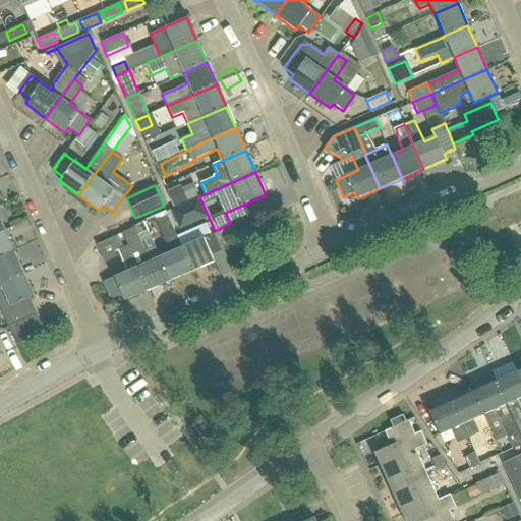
[(181,230),(199,222),(191,203),(173,211),(181,230)]
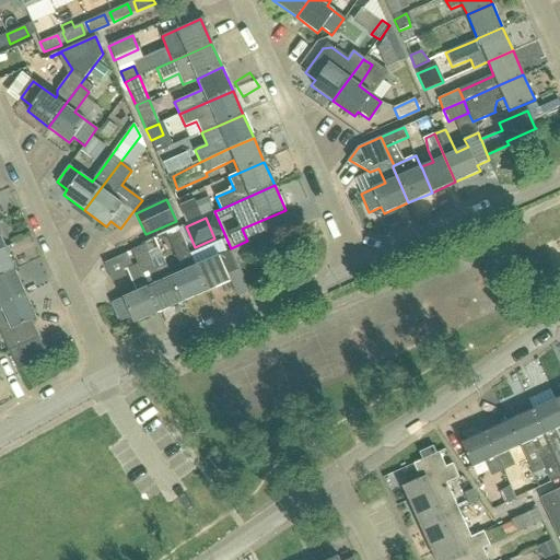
[(205,292),(194,267),(188,253),(179,233),(178,233),(176,228),(165,233),(165,234),(153,238),(160,253),(172,247),(183,272),(171,277),(182,303),(205,292)]
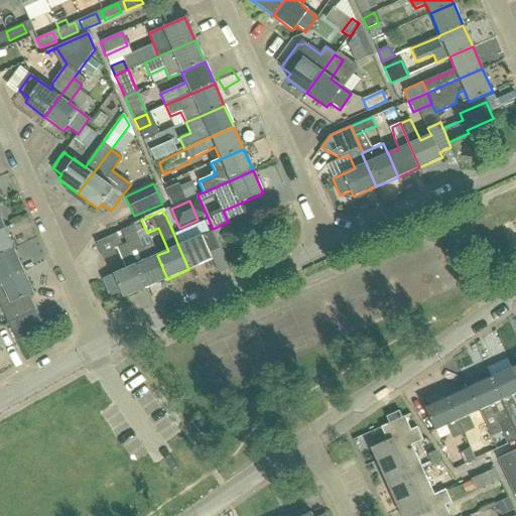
[(137,238),(147,233),(141,220),(130,225),(131,226),(120,231),(126,244),(145,288),(167,279),(157,255),(147,260),(137,238)]
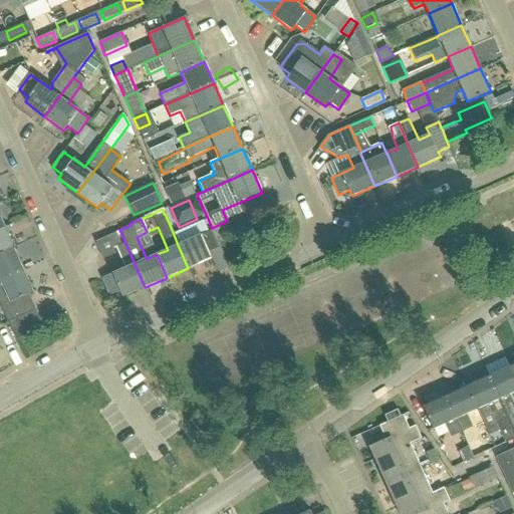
[(0,254),(14,248),(5,227),(0,228),(0,254)]
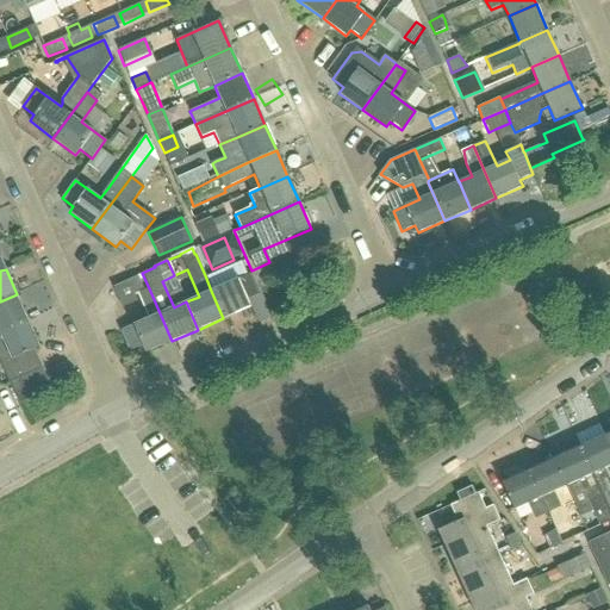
[(223,318),(250,306),(247,300),(260,294),(250,273),(223,286),(216,271),(205,275),(211,291),(223,318)]
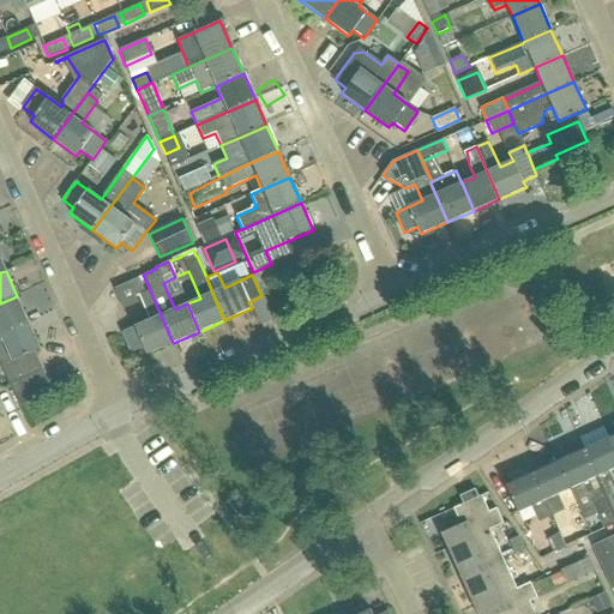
[(144,292),(138,278),(113,289),(122,309),(138,304),(134,295),(144,292)]
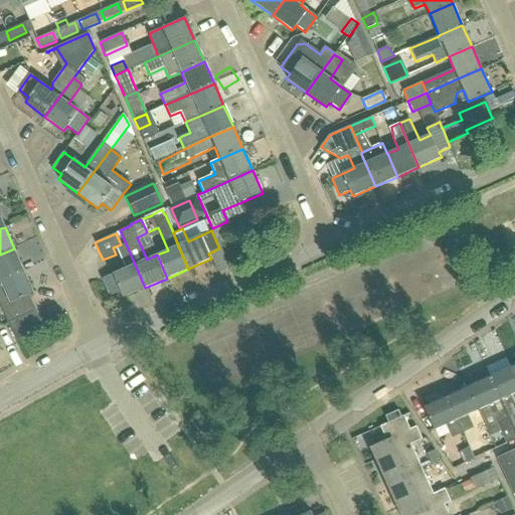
[(123,298),(145,288),(126,243),(118,247),(120,259),(125,269),(102,280),(110,297),(121,292),(123,298)]
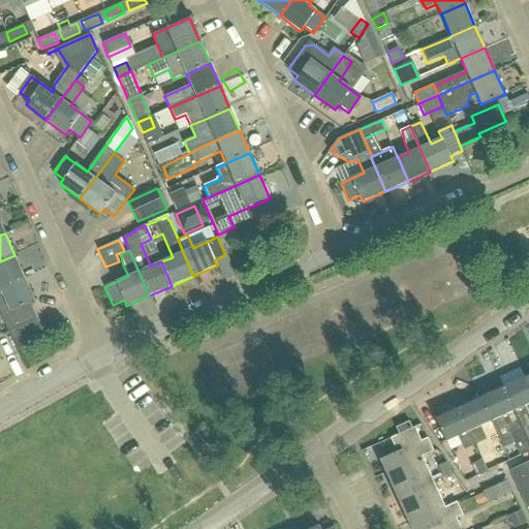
[(0,288),(25,278),(14,255),(0,261),(0,288)]
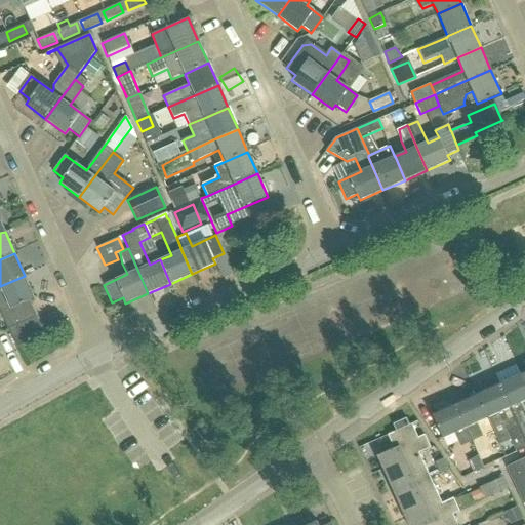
[(35,298),(25,276),(0,286),(0,310),(8,329),(16,348),(44,333),(44,332),(37,317),(30,300),(35,298)]
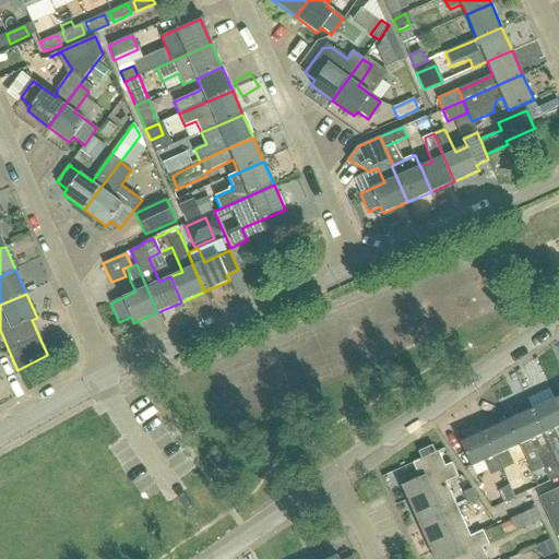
[(527,399),(533,408),(549,402),(555,399),(550,389),(527,399)]
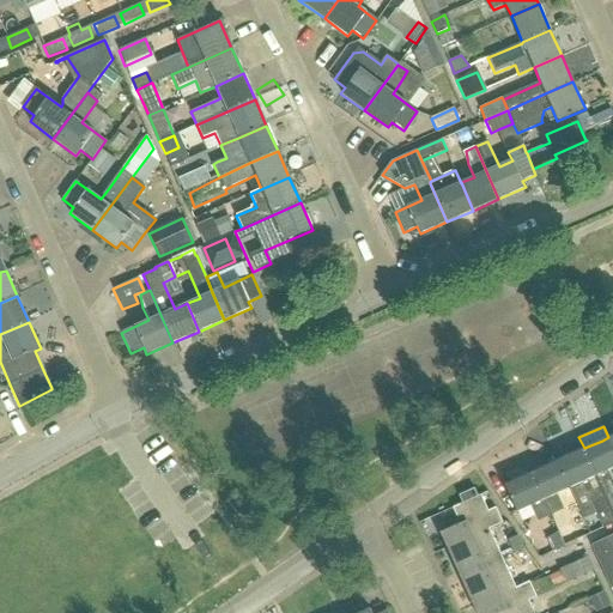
[(612,483),(607,471),(612,468),(612,445),(608,437),(602,441),(583,449),(612,514),(612,483)]
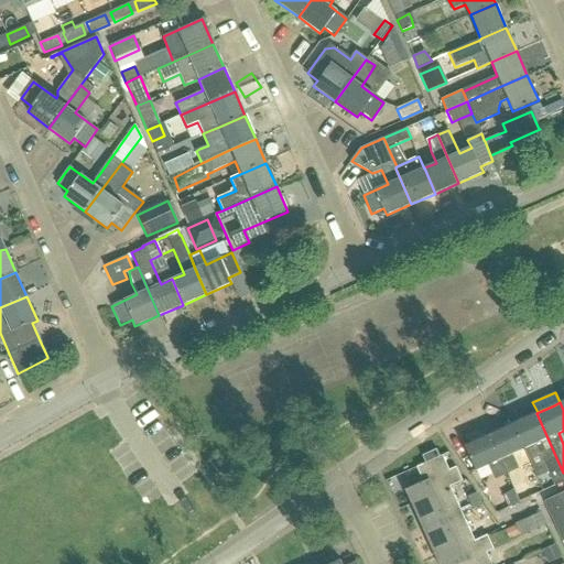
[(555,487),(563,483),(563,473),(537,413),(512,423),(524,448),(537,444),(542,458),(551,475),(555,487)]
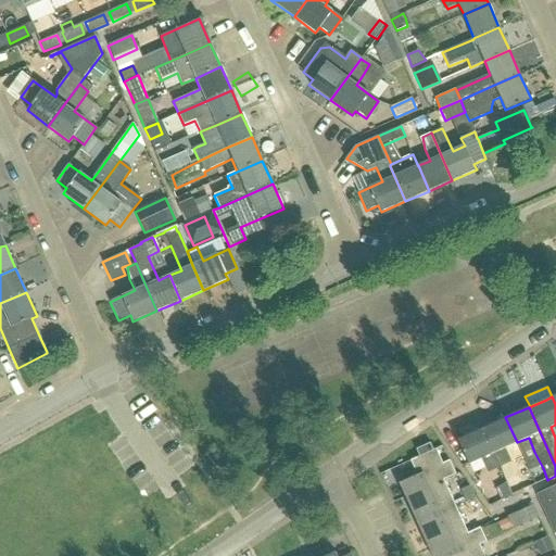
[(505,449),(517,442),(505,417),(482,428),(501,467),(512,463),(505,449)]
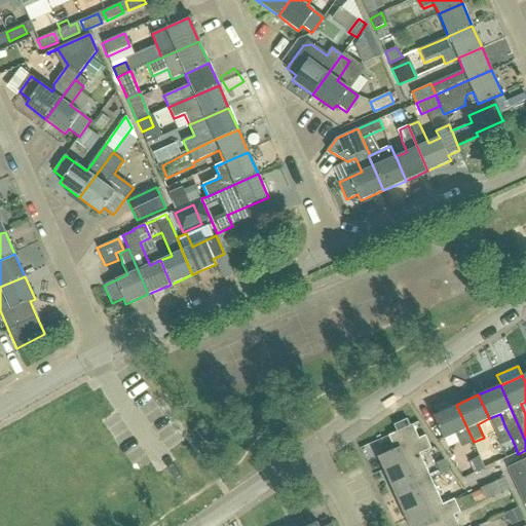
[(461,448),(474,442),(456,405),(434,415),(444,439),(455,435),(461,448)]
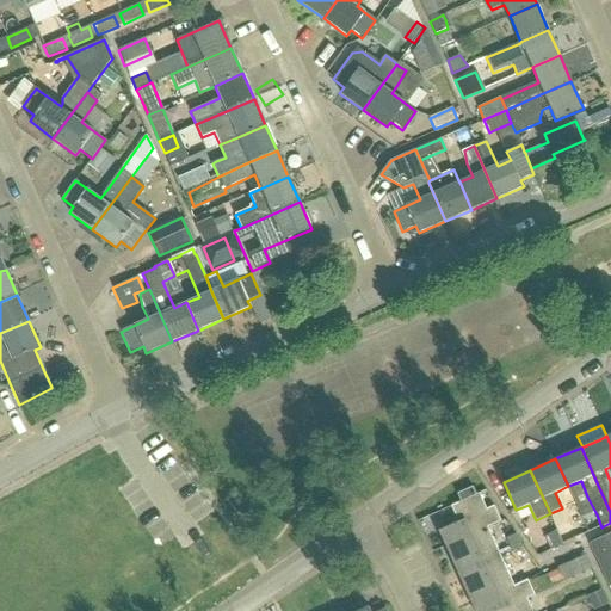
[(446,547),(488,528),(501,522),(494,506),(487,510),(480,494),(476,495),(473,487),(457,494),(461,501),(451,506),(458,523),(439,531),(446,547)]
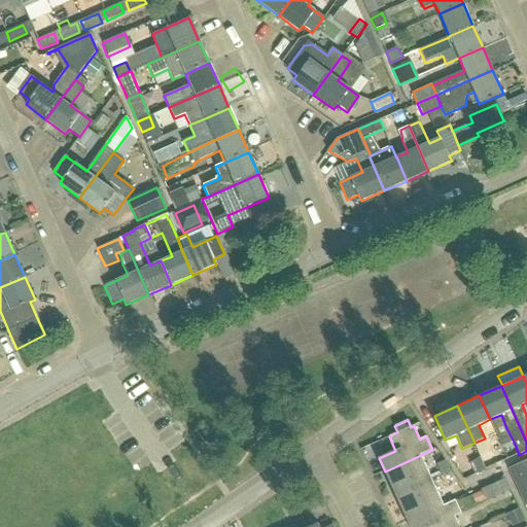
[(481,457),(486,469),(496,465),(492,454),(481,457)]
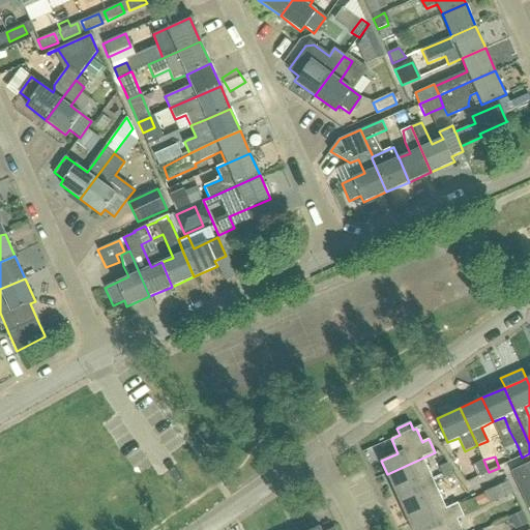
[(399,499),(435,482),(423,458),(387,474),(399,499)]
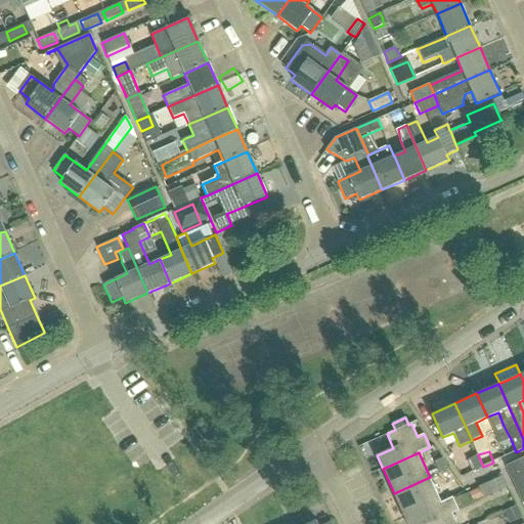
[(472,472),(483,467),(478,454),(477,454),(467,461),(472,472)]
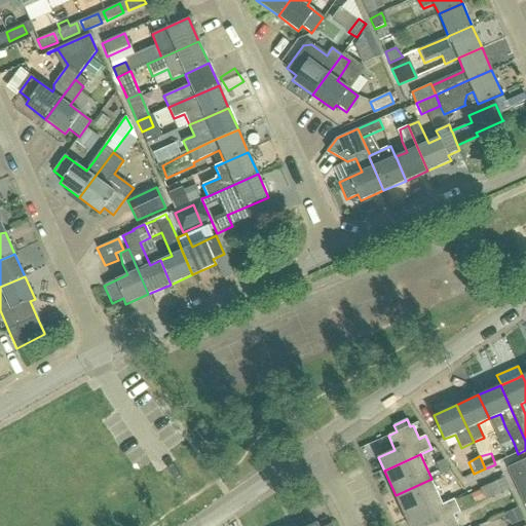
[(525,459),(508,468),(524,505),(525,504),(525,459)]
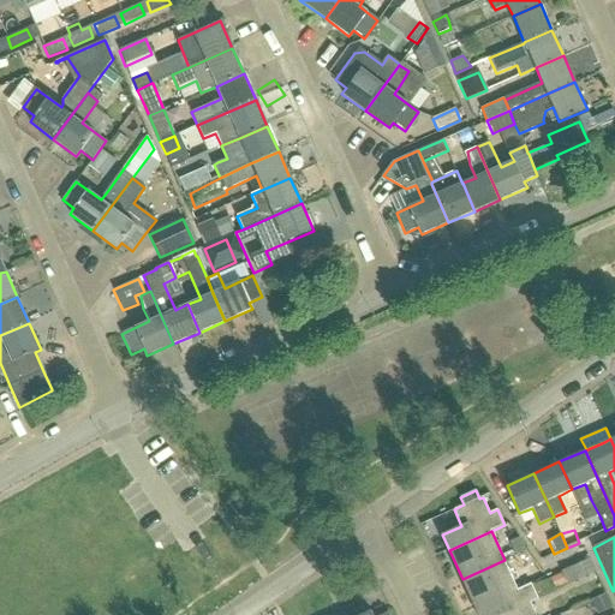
[(566,585),(596,572),(591,559),(561,572),(566,585)]
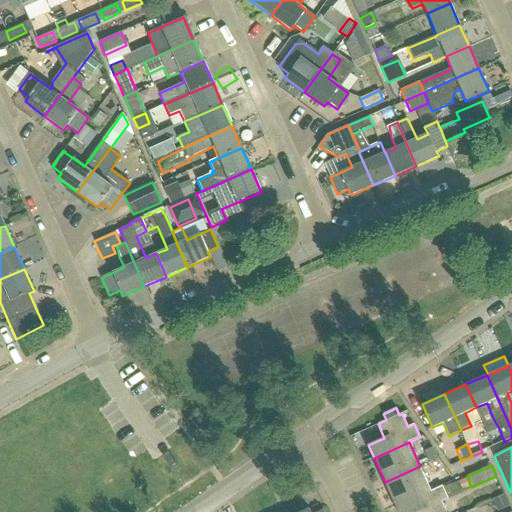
[(396,507),(431,491),(420,466),(385,482),(396,507)]
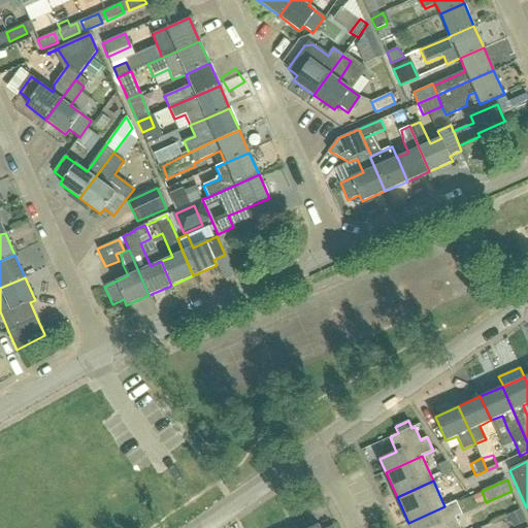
[(444,506),(408,523),(410,527),(460,527),(456,518),(462,515),(456,501),(444,506)]
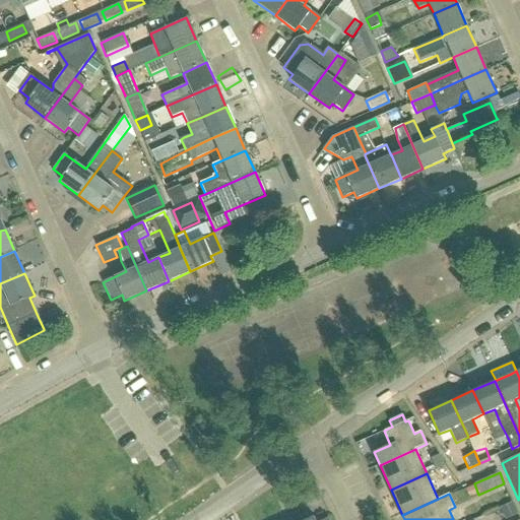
[(481,519),(494,519),(498,518),(492,503),(477,510),(481,519)]
